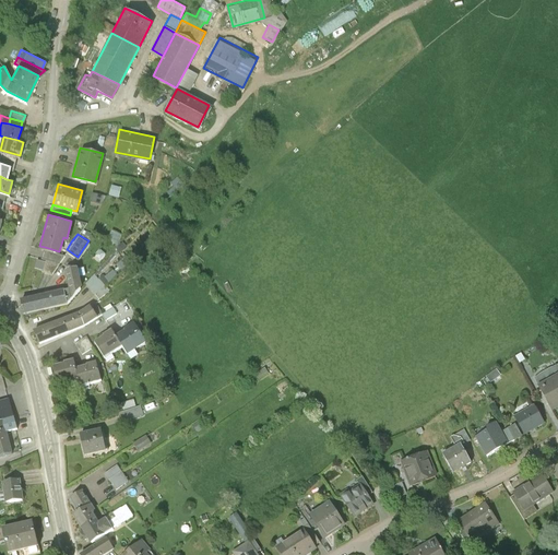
[(59,251),(45,247),(43,256),(46,257),(58,260),(63,252),(59,251)]
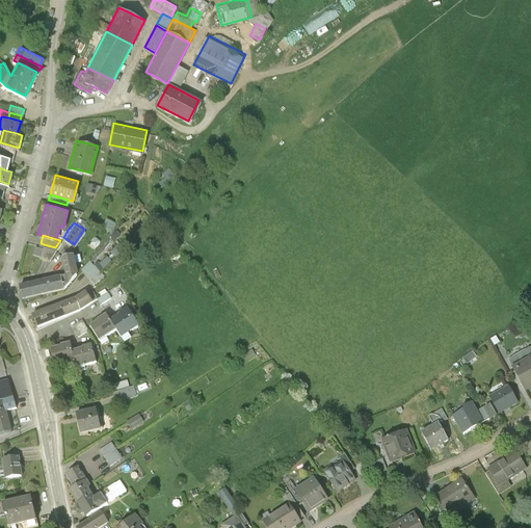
[(41,254),(43,246),(34,244),(32,252),(41,254)]
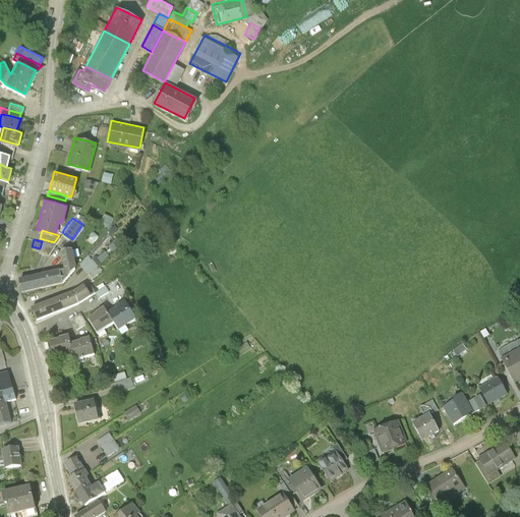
[(54,242),(43,239),(40,248),(40,250),(48,252),(54,242)]
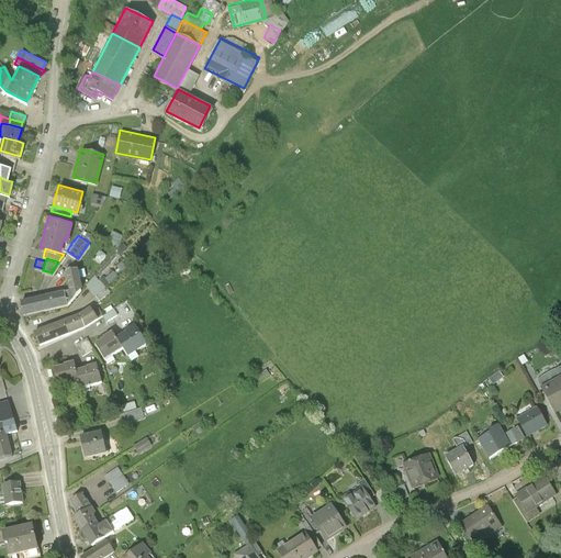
[(100,277),(99,278),(104,285),(118,272),(112,268),(104,275),(103,274),(99,277),(100,277)]
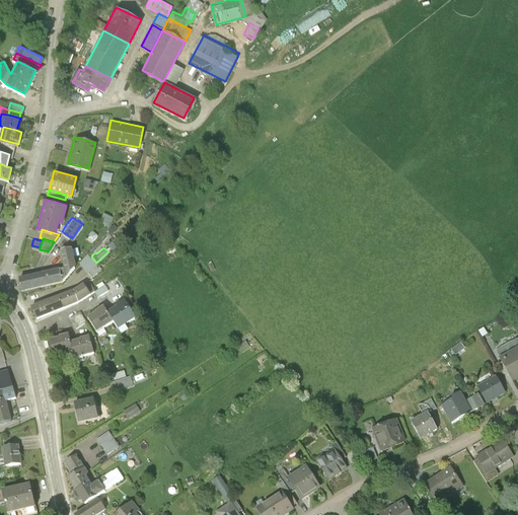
[(64,267),(40,272),(43,285),(62,280),(75,265),(72,248),(60,250),(64,267)]
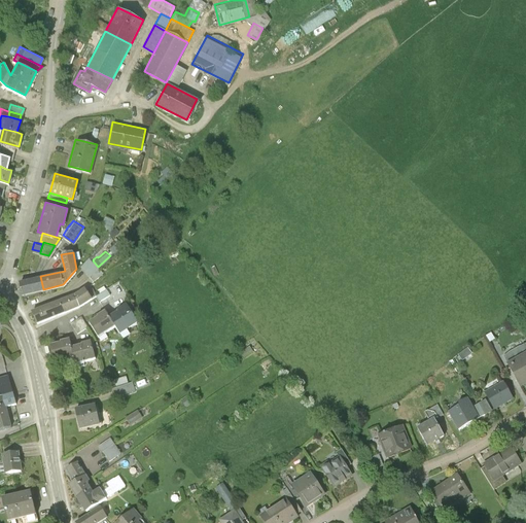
[(89,256),(79,265),(89,275),(98,267),(93,260),(89,256)]
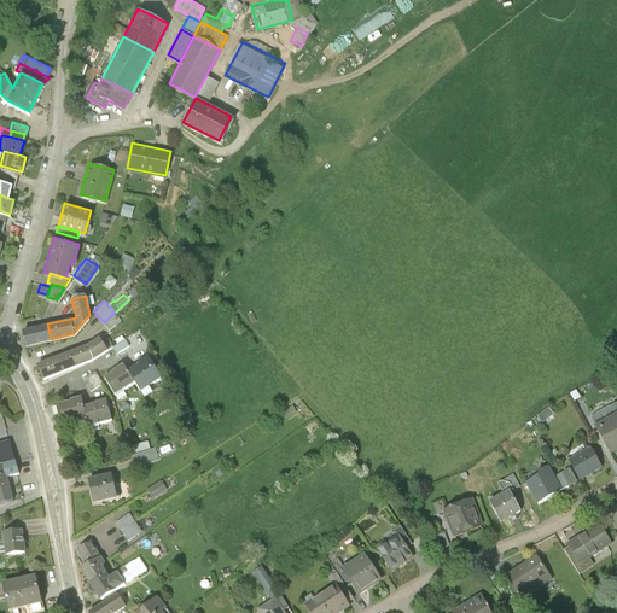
[(115,313),(104,322),(109,327),(120,317),(115,313)]
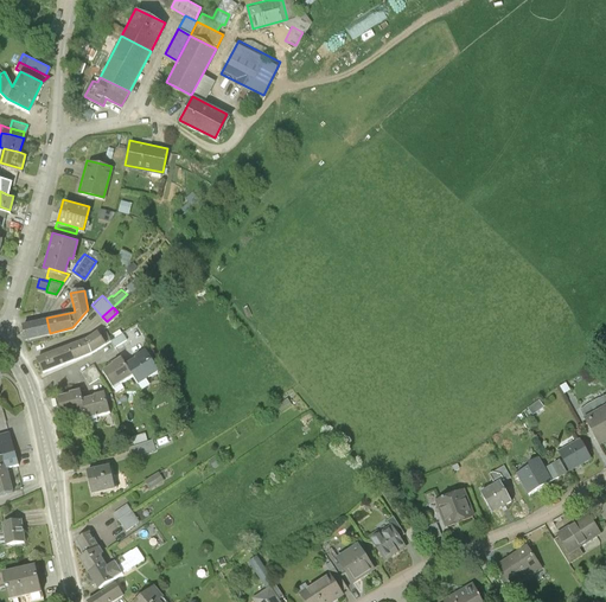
[(46,318),(23,322),(26,338),(50,333),(46,318)]
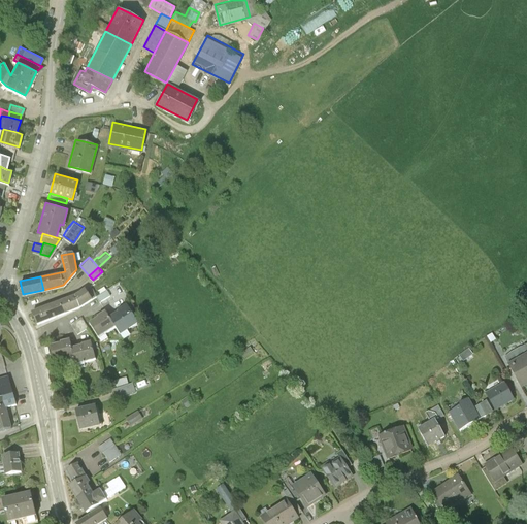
[(89,284),(85,287),(91,297),(95,294),(96,294),(89,284)]
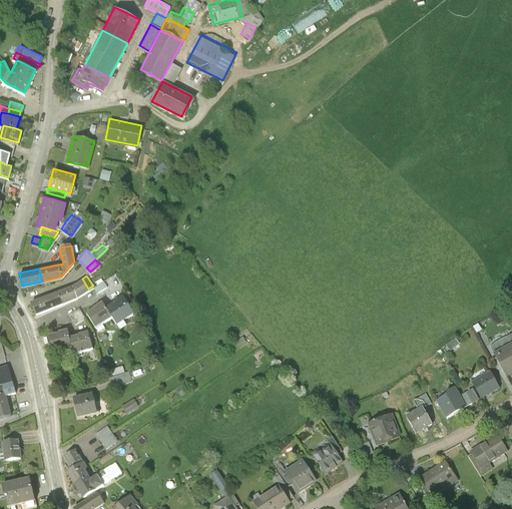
[(82,279),(72,286),(77,298),(88,289),(82,279)]
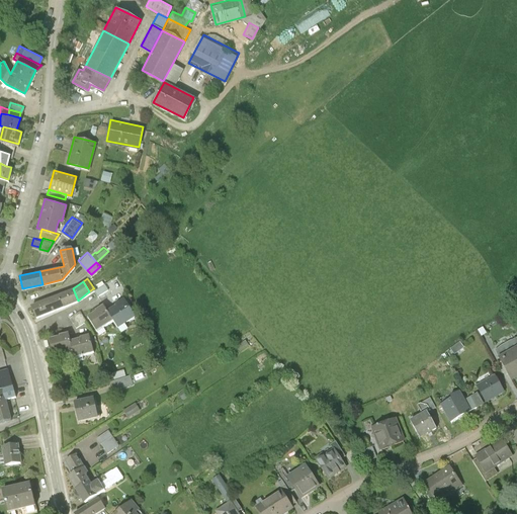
[(94,288),(93,288),(100,298),(110,292),(103,282),(94,288)]
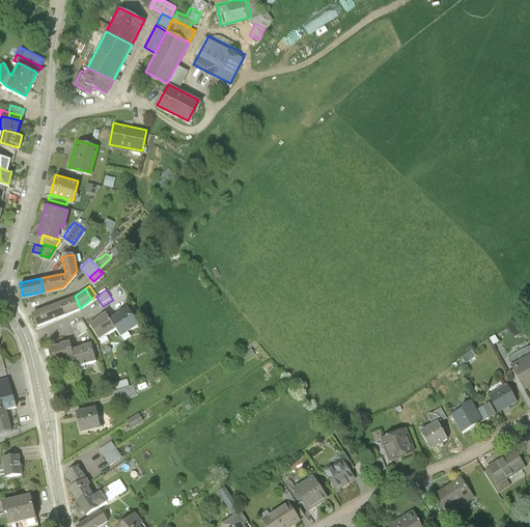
[(80,308),(75,296),(58,303),(62,314),(80,308)]
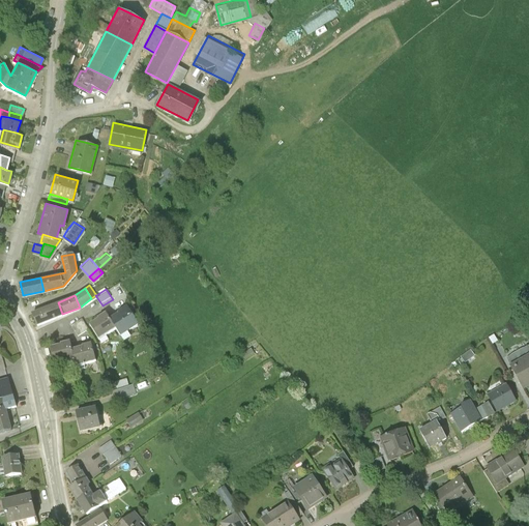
[(62,314),(58,302),(32,312),(36,323),(62,314)]
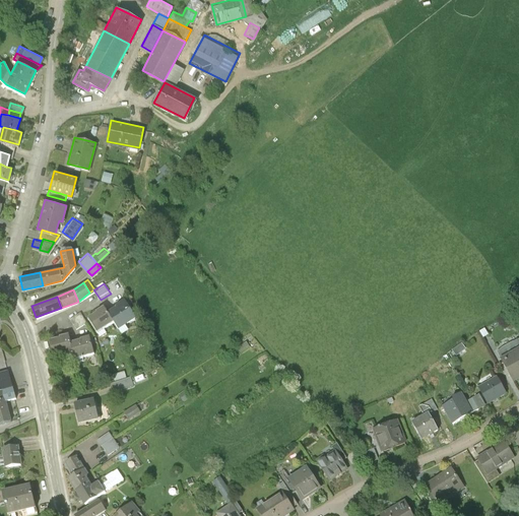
[(134,317),(123,299),(116,304),(117,305),(108,311),(113,320),(118,327),(125,323),(134,317)]
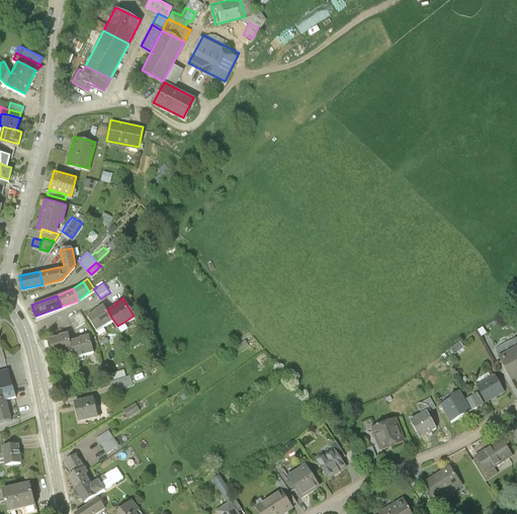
[(107,310),(103,303),(96,308),(96,309),(87,315),(96,329),(102,325),(112,319),(107,310)]
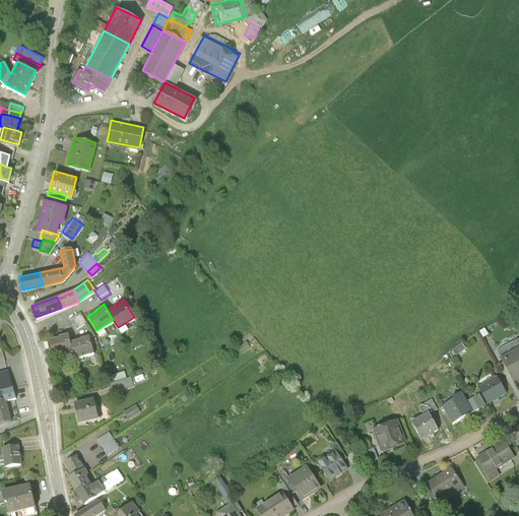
[(79,310),(69,316),(75,326),(86,320),(79,310)]
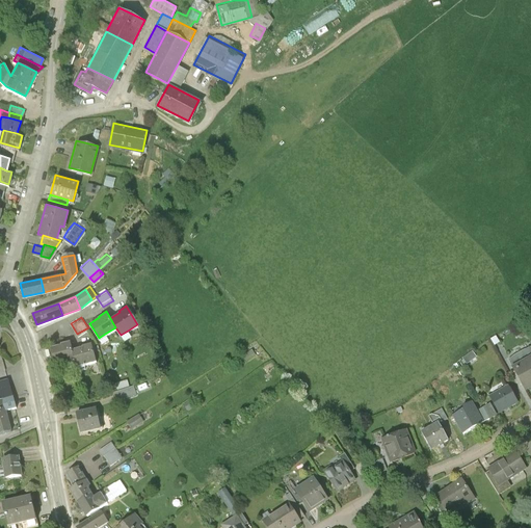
[(108,338),(105,334),(99,338),(101,342),(108,338)]
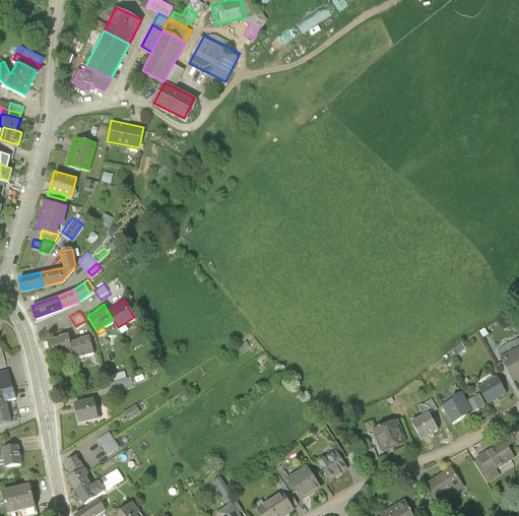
[(70,340),(68,332),(60,334),(60,336),(50,338),(54,355),(72,349),(70,340)]
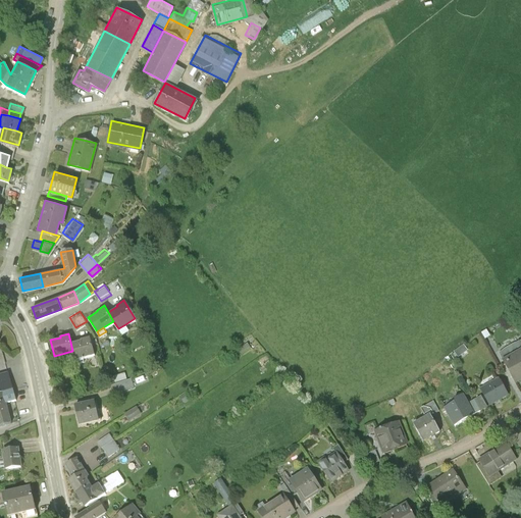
[(94,353),(90,335),(82,338),(82,340),(70,342),(72,351),(74,358),(94,353)]
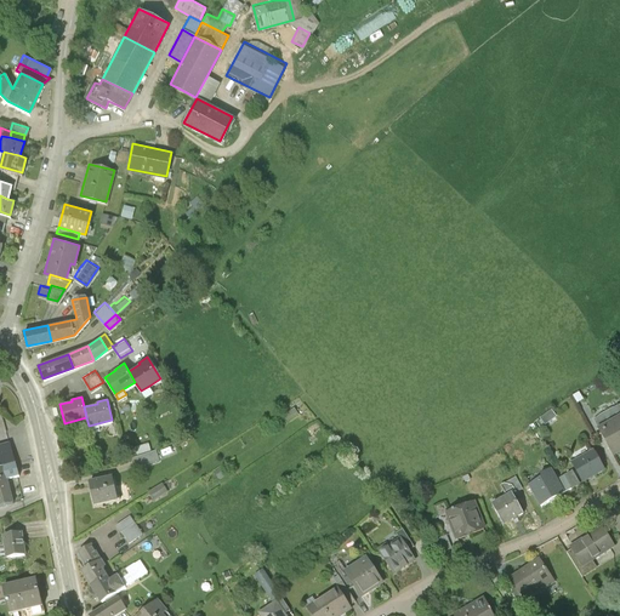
[(619,403),(610,405),(601,410),(593,416),(598,426),(613,454),(619,449),(619,403)]
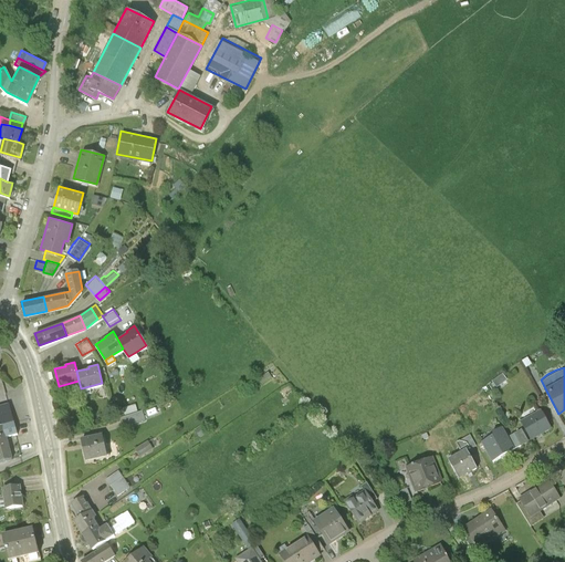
[(0,422),(11,418),(7,403),(0,405),(0,422)]
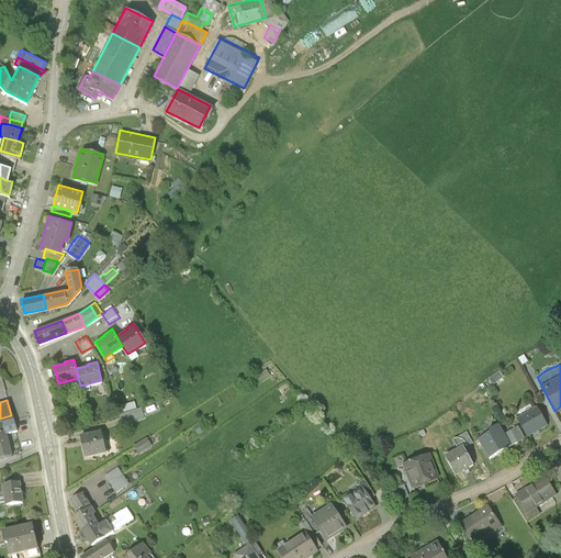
[(542,414),(537,404),(516,416),(519,422),(527,434),(545,423),(540,415),(542,414)]
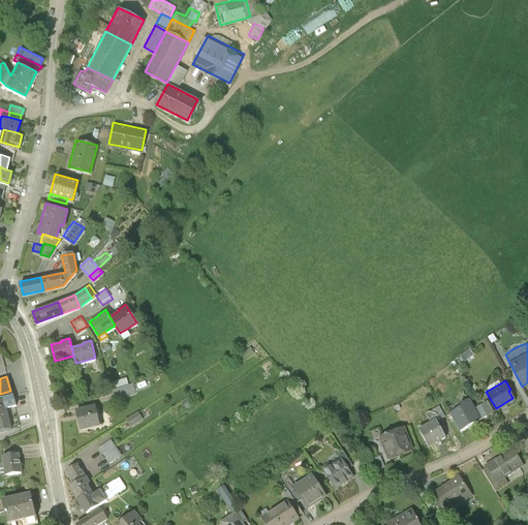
[(131,381),(112,389),(114,396),(133,389),(131,381)]
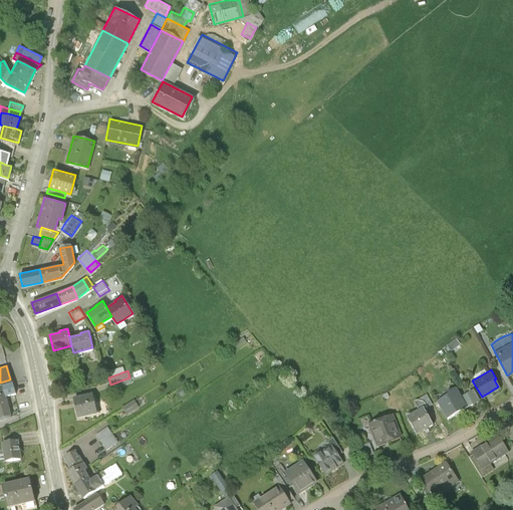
[(0,416),(11,413),(6,394),(14,392),(10,379),(0,383),(0,416)]
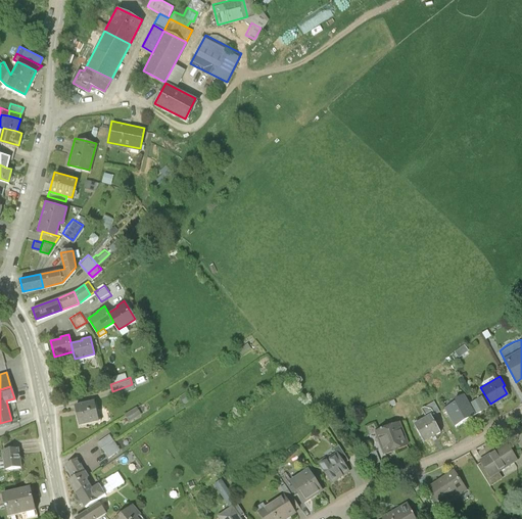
[(468,402),(463,392),(454,398),(455,400),(444,407),(455,424),(475,413),(468,402)]
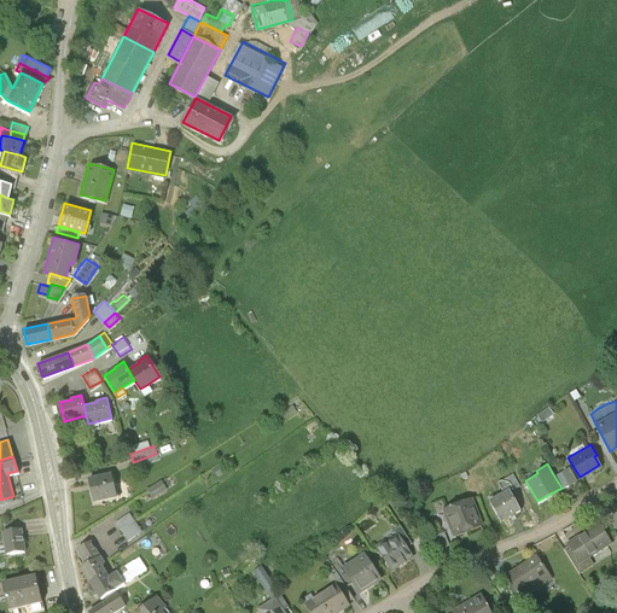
[(571,463),(560,470),(568,484),(580,477),(571,463)]
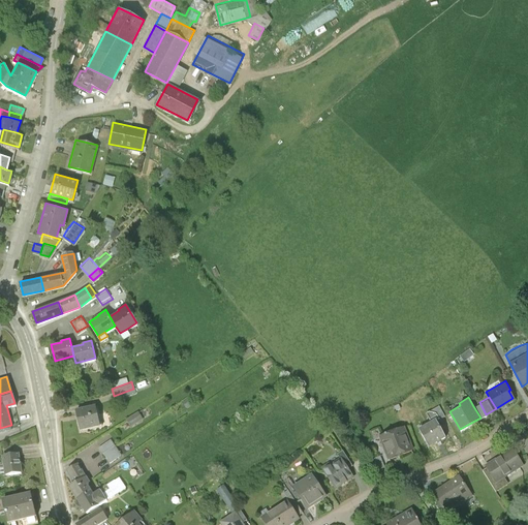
[(479,402),(473,406),(480,418),(485,414),(486,414),(479,402)]
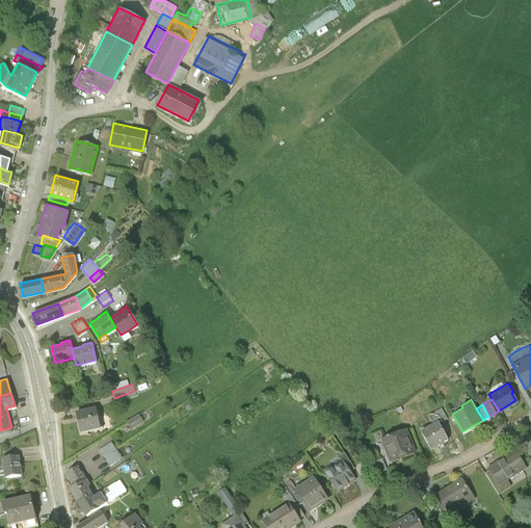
[(433,423),(437,421),(446,417),(441,406),(428,414),(433,423)]
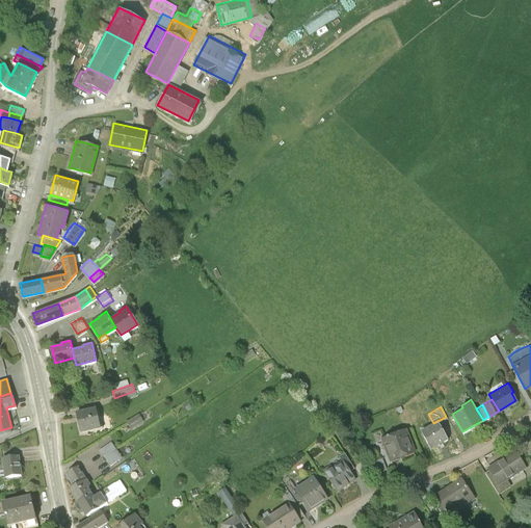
[(95,407),(75,412),(79,430),(100,426),(95,407)]
